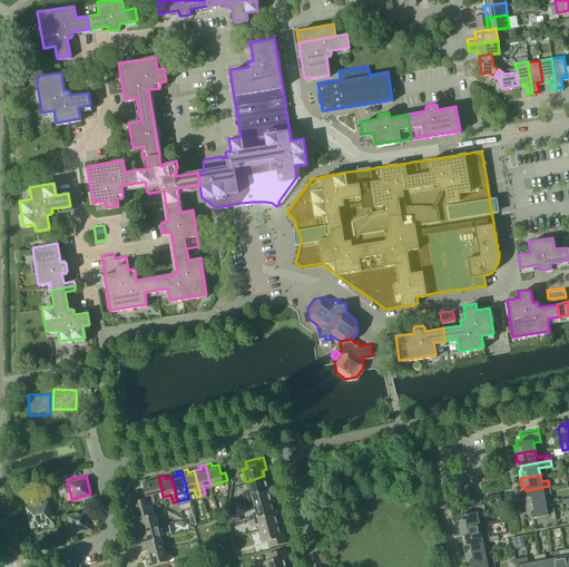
[(145,496),(153,500),(154,498),(153,492),(162,490),(162,489),(158,476),(141,480),(145,496)]
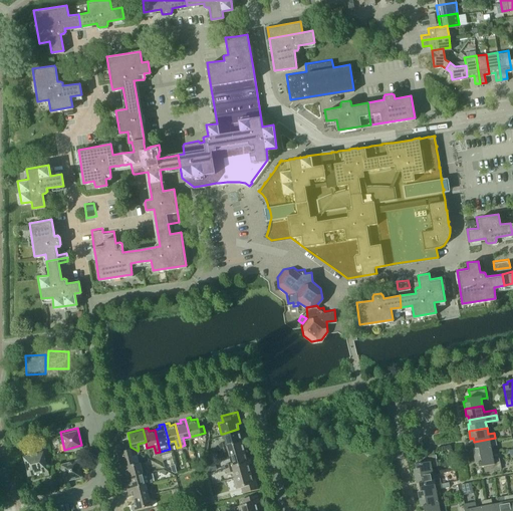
[(219,446),(244,439),(243,434),(240,435),(238,429),(223,434),(225,440),(218,442),(219,446)]
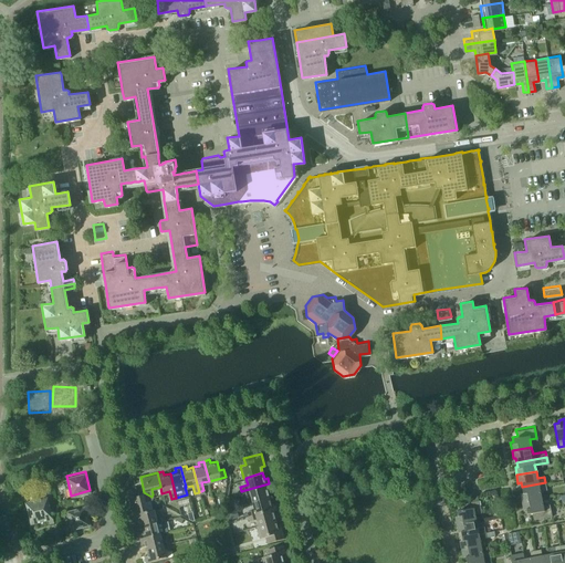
[(520,492),(521,500),(541,496),(540,489),(546,488),(545,482),(522,487),(522,491),(520,492)]
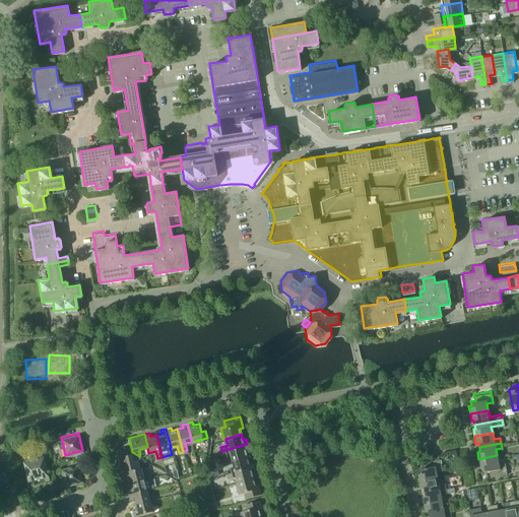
[(247,444),(221,451),(222,455),(230,453),(232,459),(247,455),(245,450),(248,449),(247,444)]
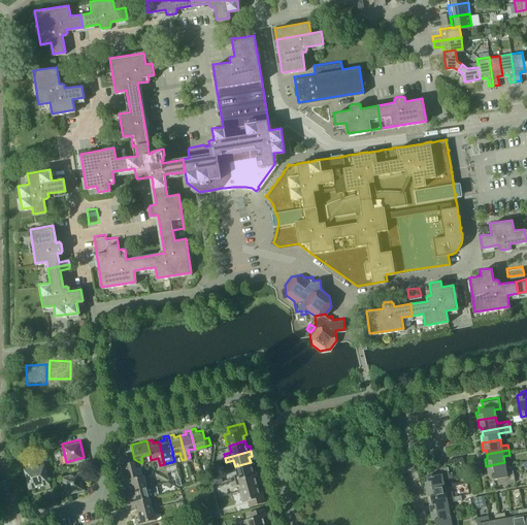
[(36,459),(32,460),(29,461),(30,465),(23,467),(28,487),(44,483),(45,486),(50,485),(43,462),(37,463),(36,459)]
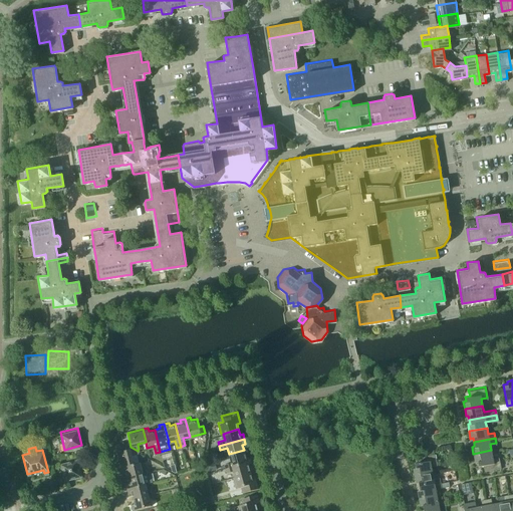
[(117,450),(121,466),(134,463),(133,462),(131,454),(137,452),(138,451),(131,447),(117,450)]
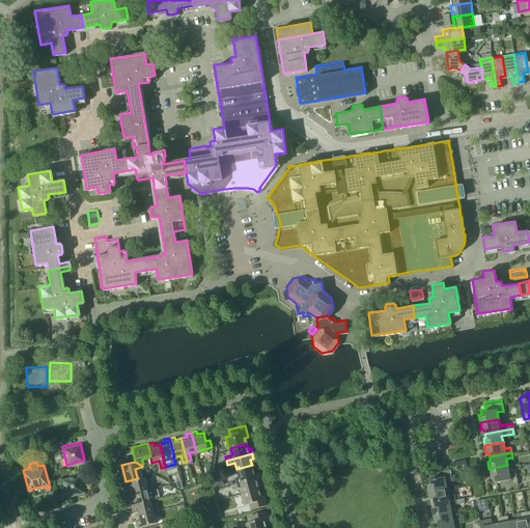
[(232,482),(258,475),(256,470),(253,471),(252,465),(236,469),(238,476),(230,477),(232,482)]
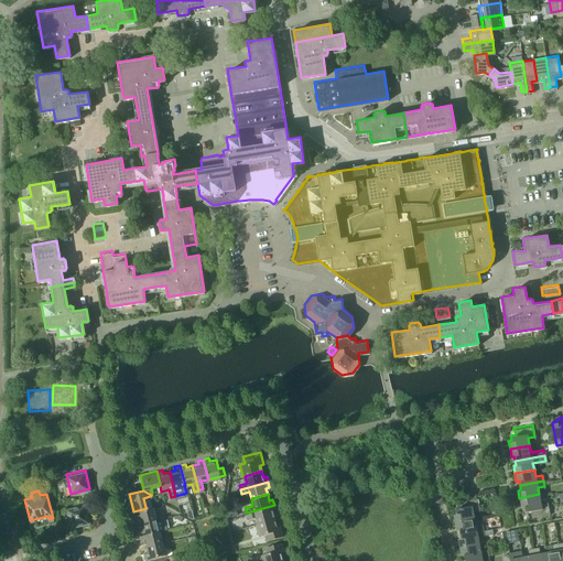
[(539,494),(519,498),(521,506),(523,506),(524,510),(530,509),(531,516),(549,513),(547,500),(540,502),(539,494)]
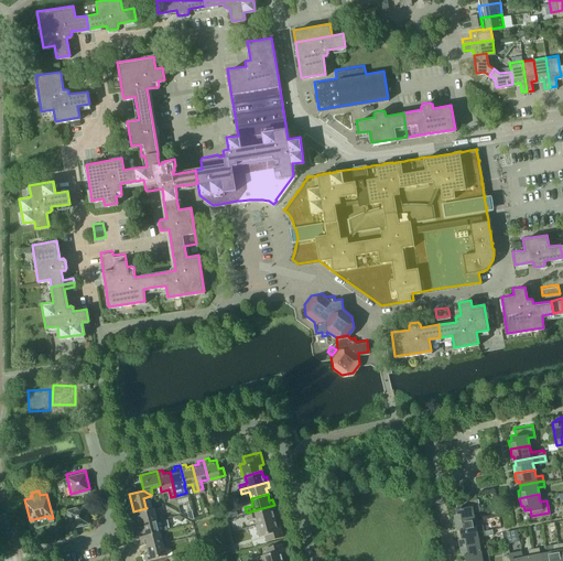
[(453,513),(454,520),(474,517),(473,510),(479,509),(476,496),(458,500),(459,506),(454,507),(455,513),(453,513)]
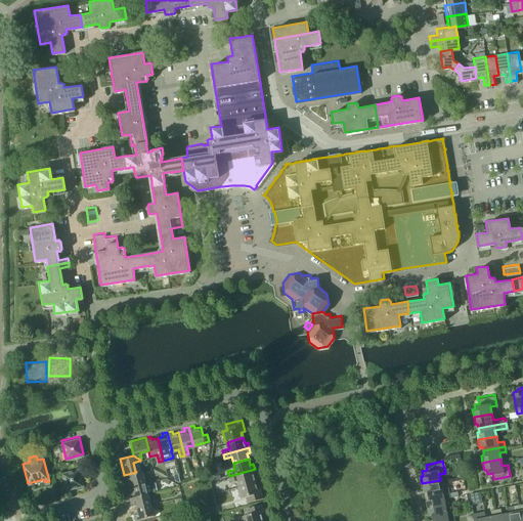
[(57,485),(60,495),(67,493),(66,488),(83,484),(78,467),(60,471),(63,483),(57,485)]
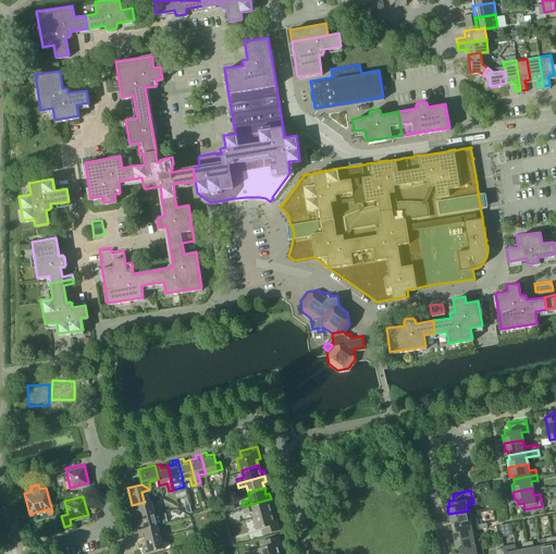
[(252,508),(254,515),(271,511),(269,505),(272,504),(271,499),(244,506),(245,511),(252,508)]
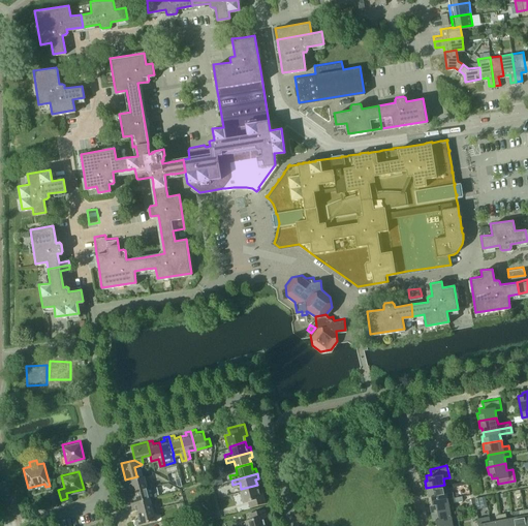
[(130,490),(153,484),(152,480),(145,482),(144,474),(136,475),(137,476),(125,480),(126,485),(129,484),(130,490)]
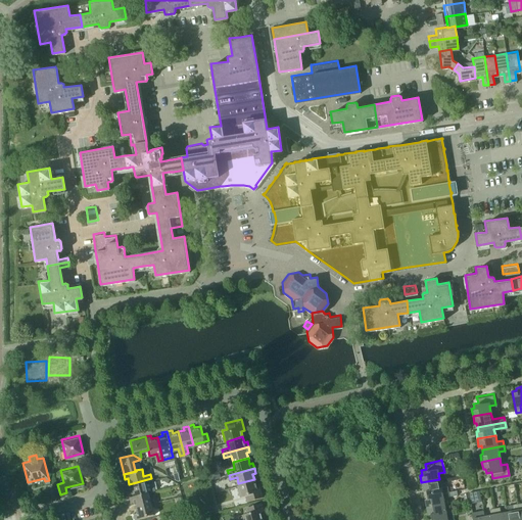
[(129,495),(147,490),(145,484),(152,482),(151,478),(129,484),(131,489),(128,490),(129,495)]
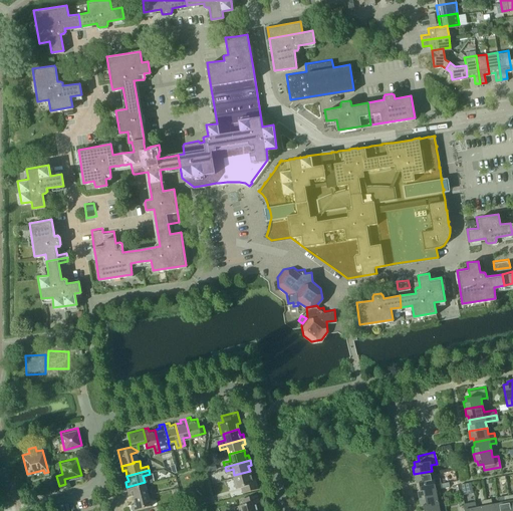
[(234,475),(232,475),(235,487),(240,485),(242,491),(257,487),(254,476),(251,476),(250,471),(234,475)]
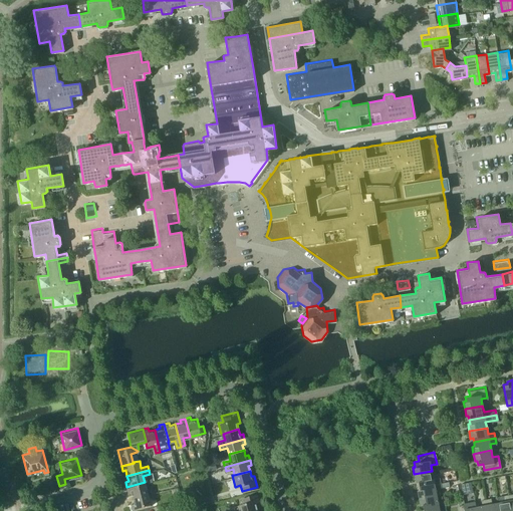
[(419,485),(440,481),(439,476),(433,477),(432,471),(414,474),(416,481),(418,481),(419,485)]
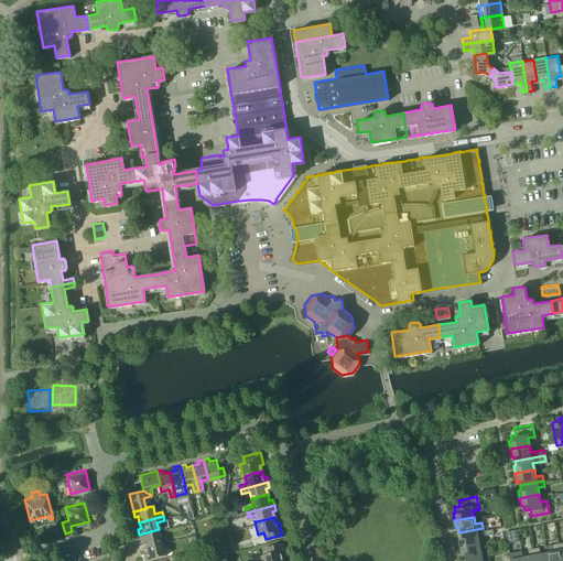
[(58,524),(52,525),(55,536),(62,533),(58,524)]
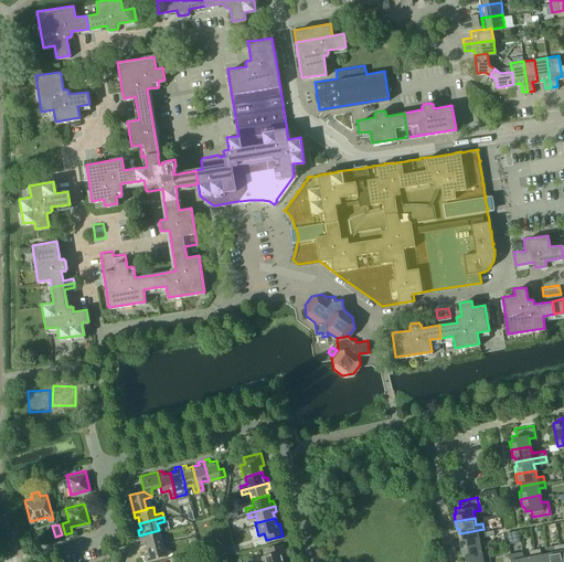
[(458,538),(460,547),(479,542),(478,536),(493,532),(492,528),(483,529),(460,533),(461,538),(458,538)]
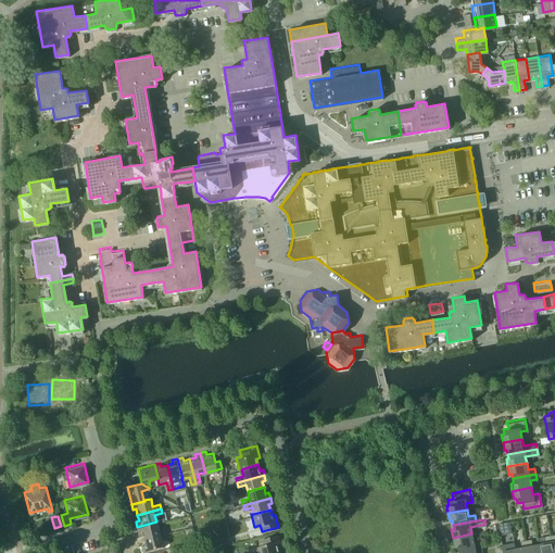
[(508,520),(497,523),(500,532),(511,530),(508,520)]
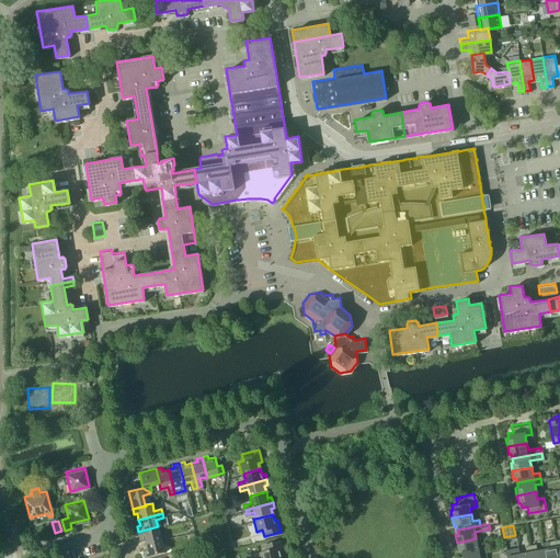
[(144,542),(169,536),(168,532),(160,534),(158,526),(138,532),(139,537),(143,536),(144,542)]
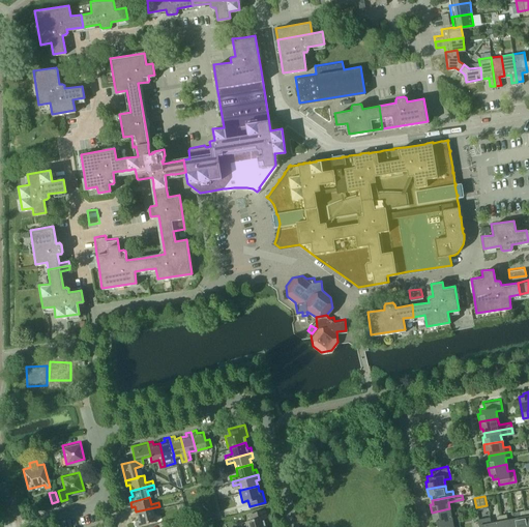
[(159,506),(136,511),(138,518),(135,519),(136,524),(154,520),(153,513),(160,510),(159,506)]
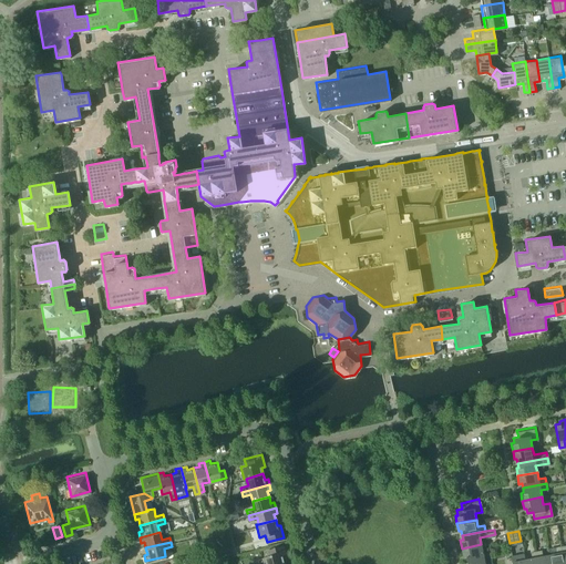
[(278,563),(284,563),(283,556),(286,556),(283,543),(265,549),(267,554),(261,556),(263,563),(278,563)]
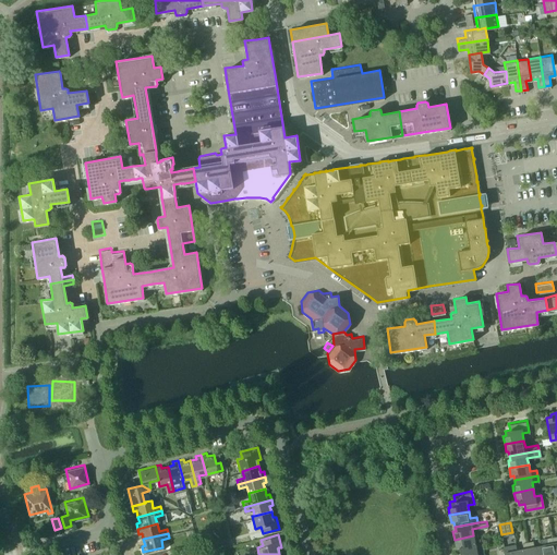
[(473,535),(455,540),(456,547),(458,546),(459,551),(482,546),(481,541),(474,543),(473,535)]
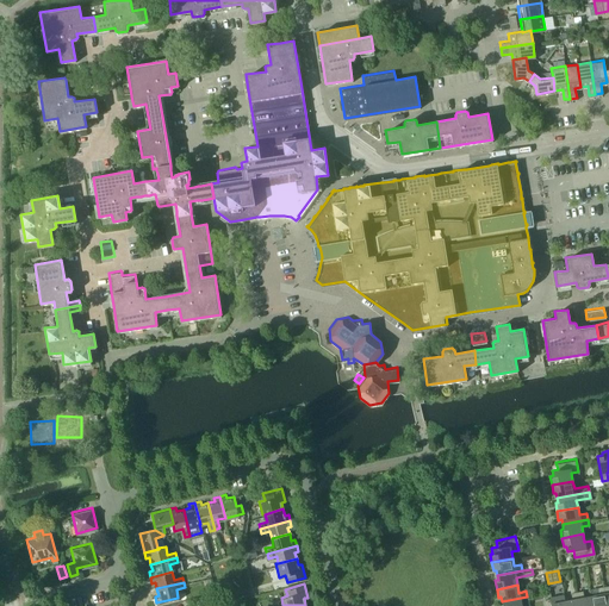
[(591,594),(592,605),(607,605),(603,585),(597,586),(598,593),(591,594)]
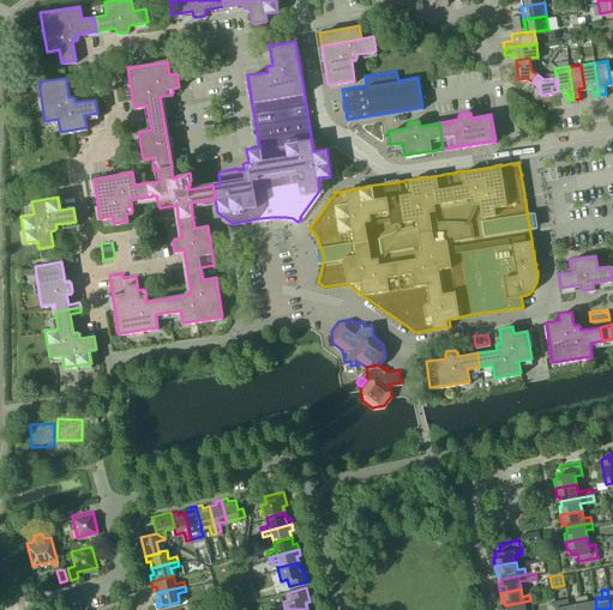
[(596,609),(595,598),(587,599),(586,592),(580,593),(582,609),(596,609)]
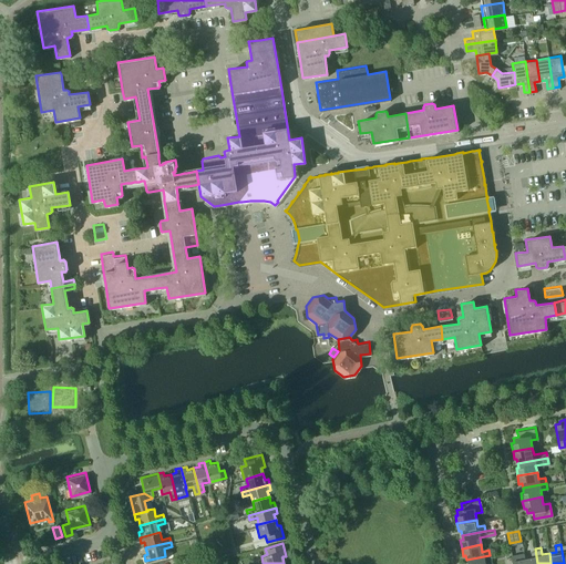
[(531,556),(524,557),(525,563),(537,563),(535,549),(530,550),(531,556)]
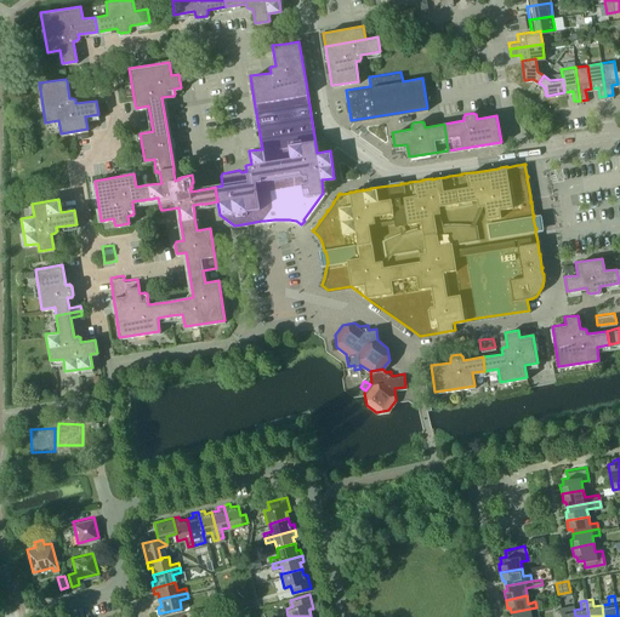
[(575,616),(574,610),(573,604),(558,606),(561,613),(561,616),(575,616)]
